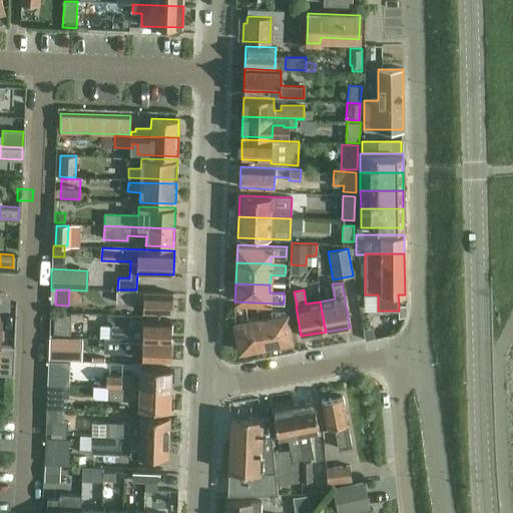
[(172,313),(172,293),(117,291),(116,303),(136,304),(136,300),(143,300),(143,312),(172,313)]
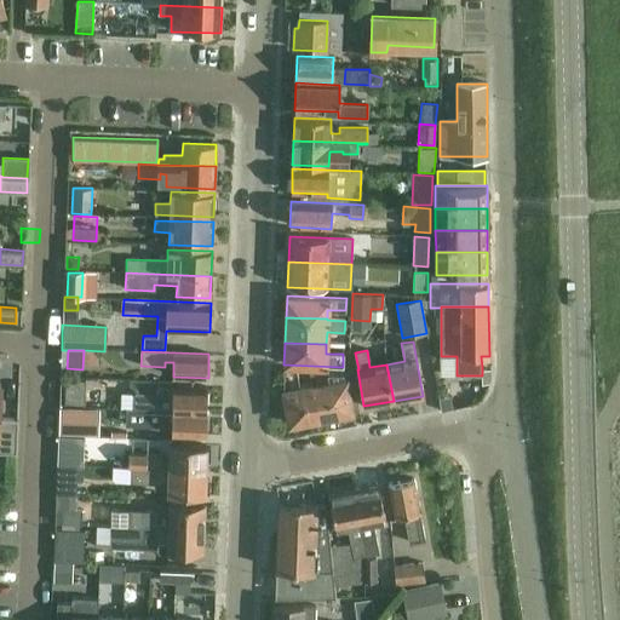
[(320,418),(314,384),(299,386),(296,371),(283,369),(283,389),(290,423),(320,418)]
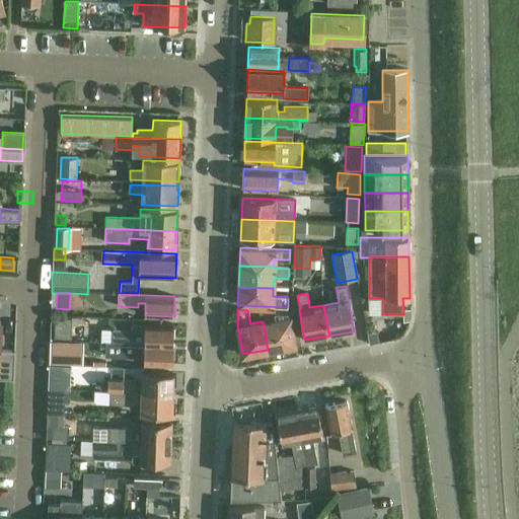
[(263,321),(268,350),(294,345),(289,311),(270,310),(271,320),(263,321)]
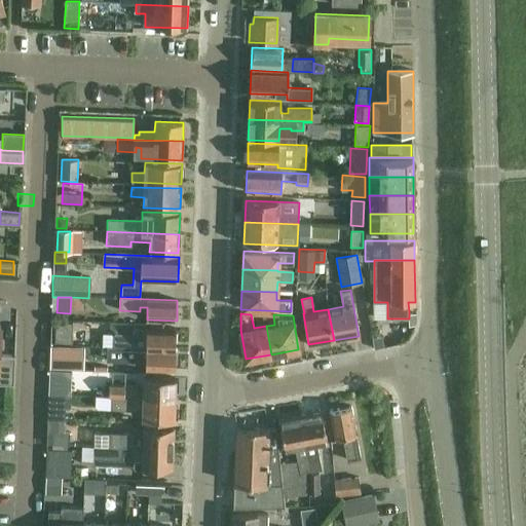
[(71,342),(72,323),(55,322),(54,342),(71,342)]
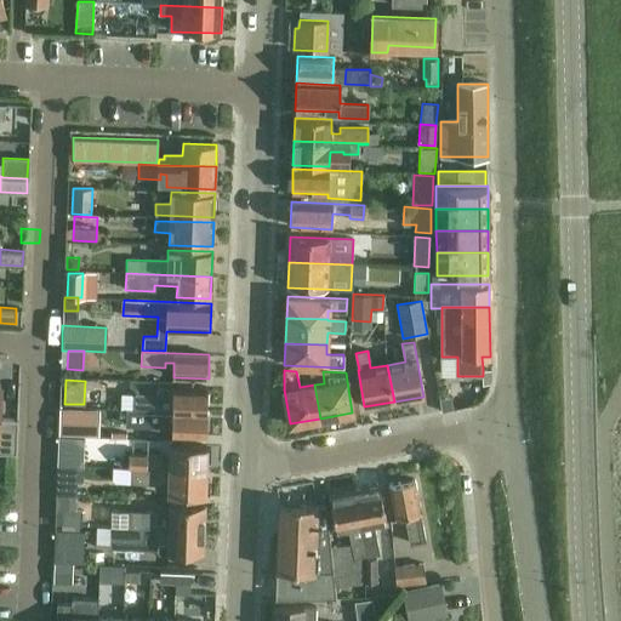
[(0,451),(16,453),(17,419),(0,417),(0,396),(0,385),(0,383),(0,451)]
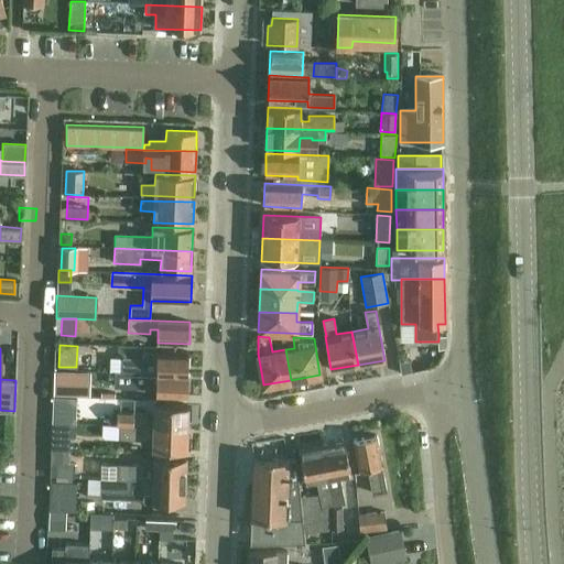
[(188,375),(188,353),(145,351),(145,358),(123,357),(122,372),(188,375)]
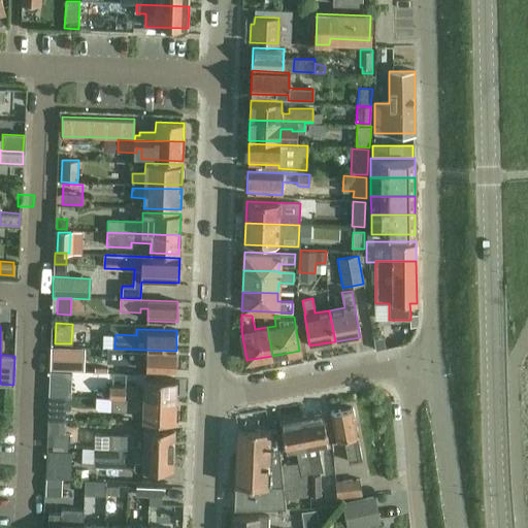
[(384,337),(373,338),(375,350),(385,348),(384,337)]
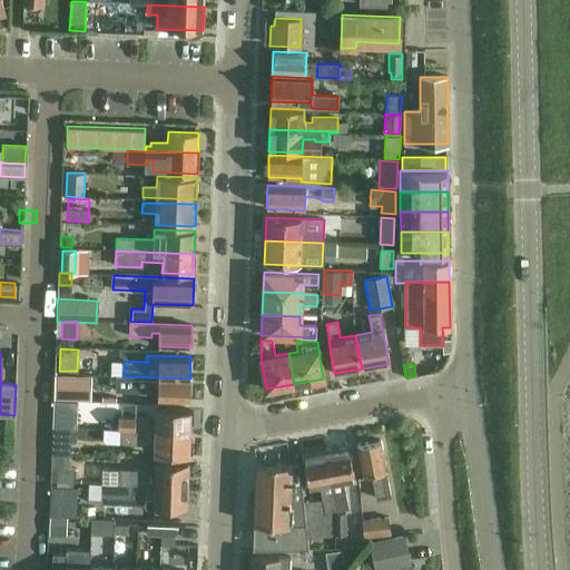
[(56,374),(56,397),(72,399),(74,375),(56,374)]
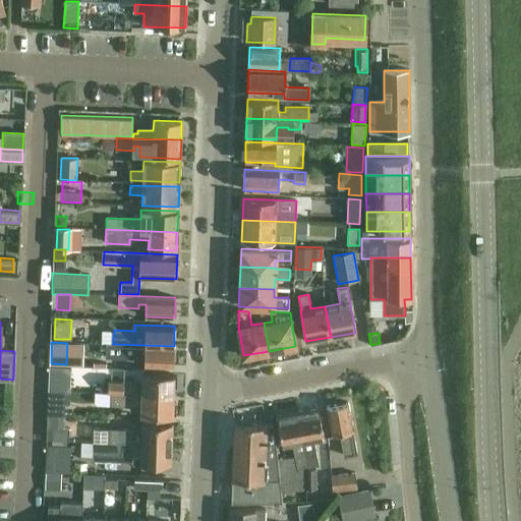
[(174,346),(113,344),(107,344),(106,356),(135,357),(135,353),(145,353),(145,364),(173,365),(174,346)]
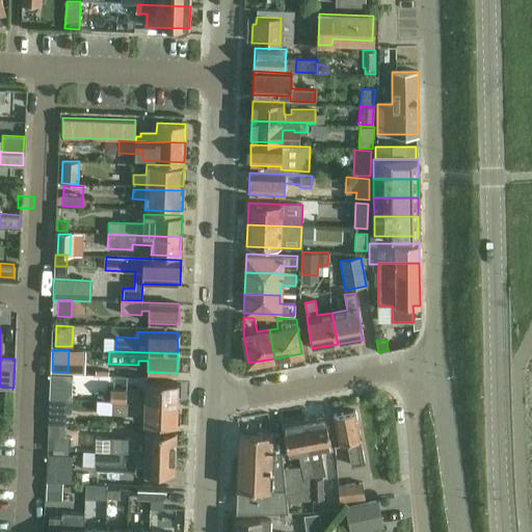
[(128,381),(145,380),(144,367),(127,368),(128,381)]
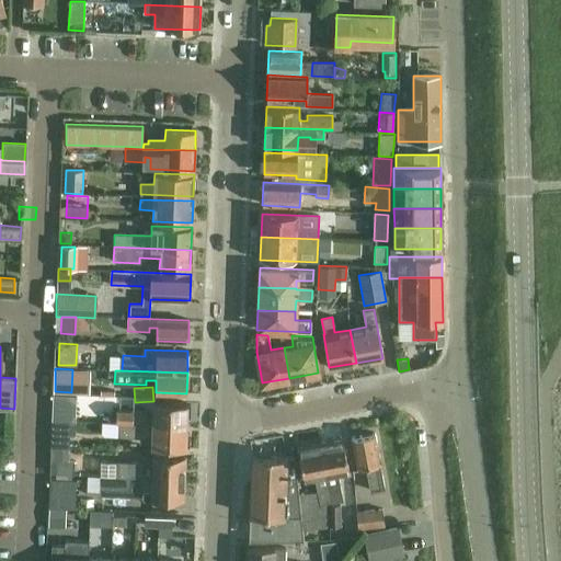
[(53,395),(52,420),(53,420),(69,421),(75,421),(76,395),(53,395)]
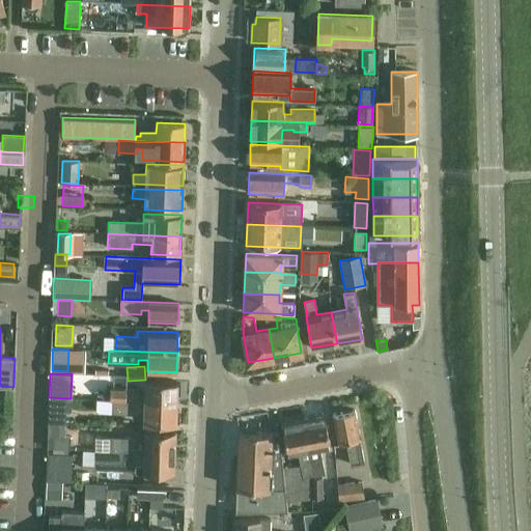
[(110,400),(112,400),(175,402),(176,383),(146,382),(146,393),(137,393),(137,390),(111,389),(110,400)]
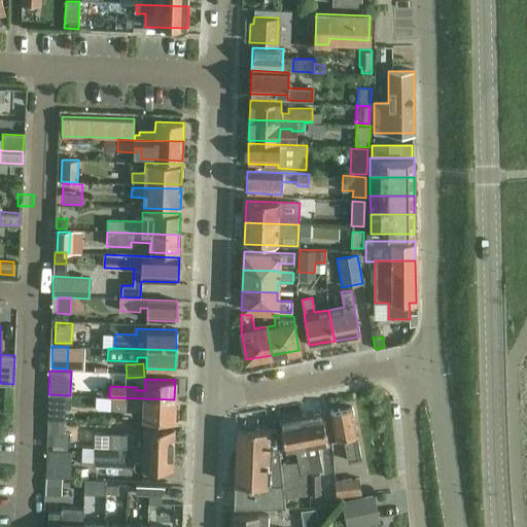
[(49,394),(48,420),(63,420),(64,420),(65,395),(49,394)]
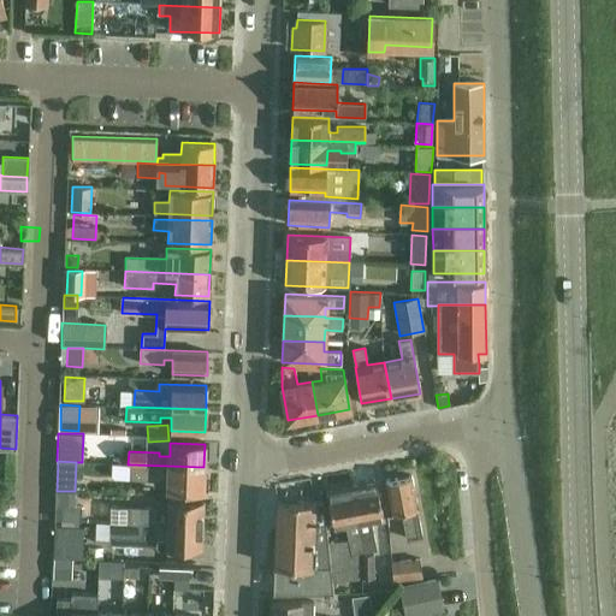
[(202,492),(203,467),(130,465),(130,479),(169,480),(169,491),(202,492)]
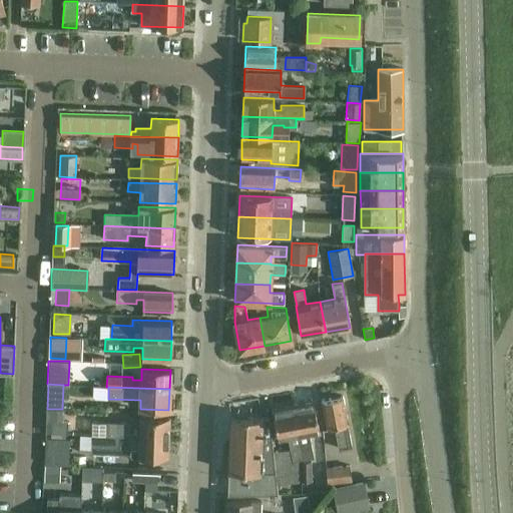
[(351,447),(347,423),(348,423),(342,396),(321,400),(326,427),(334,425),(338,449),(351,447)]
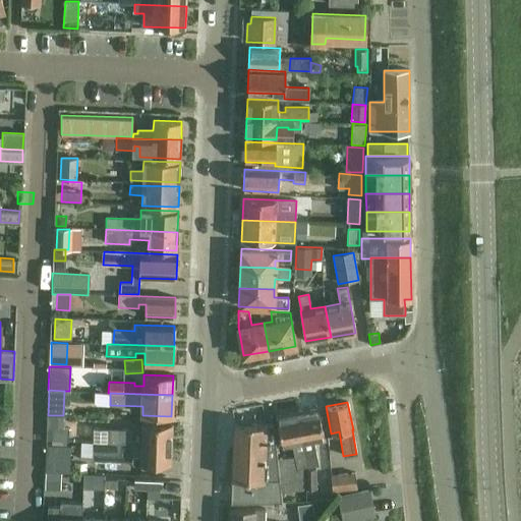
[(307,463),(308,467),(319,465),(314,440),(324,439),(317,408),(296,412),(307,463)]
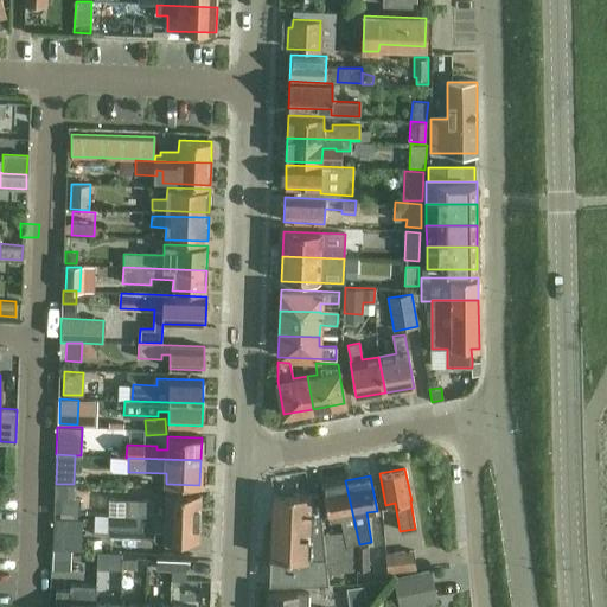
[(330,521),(342,518),(344,531),(323,534),(323,537),(326,562),(355,560),(355,545),(359,544),(358,540),(345,480),(323,484),(330,521)]
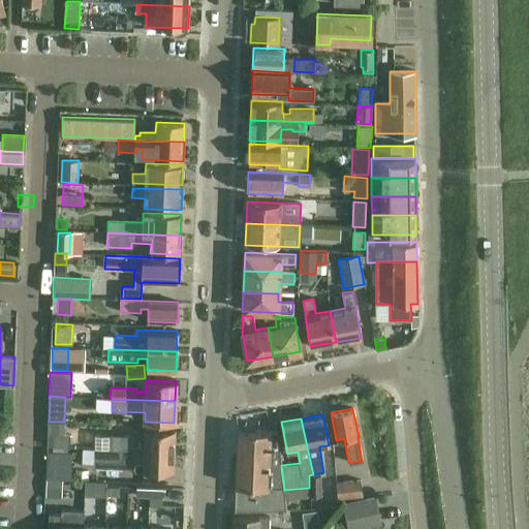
[(48,434),(47,446),(69,447),(69,435),(63,434),(63,422),(49,422),(48,422),(48,434)]
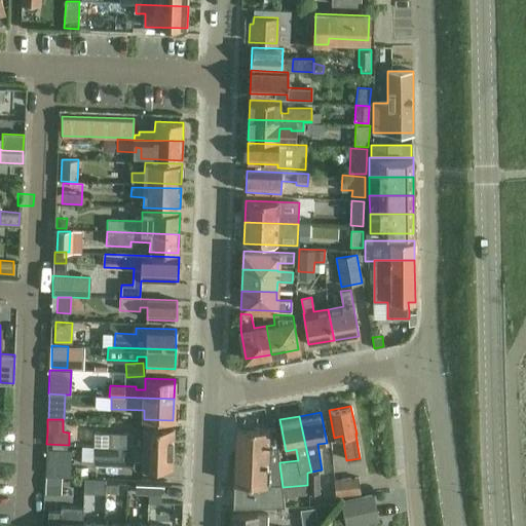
[(173,428),(144,427),(144,425),(133,425),(133,433),(108,431),(107,446),(172,448),(173,428)]
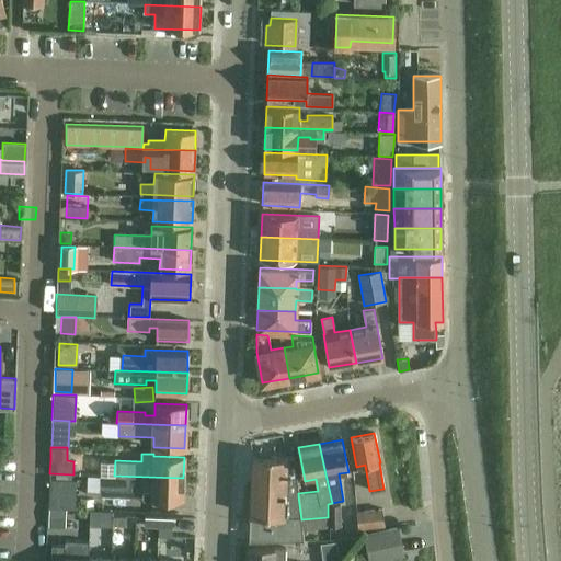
[(294,458),(252,457),(251,487),(247,487),(247,494),(251,495),(250,542),(302,540),(294,458)]
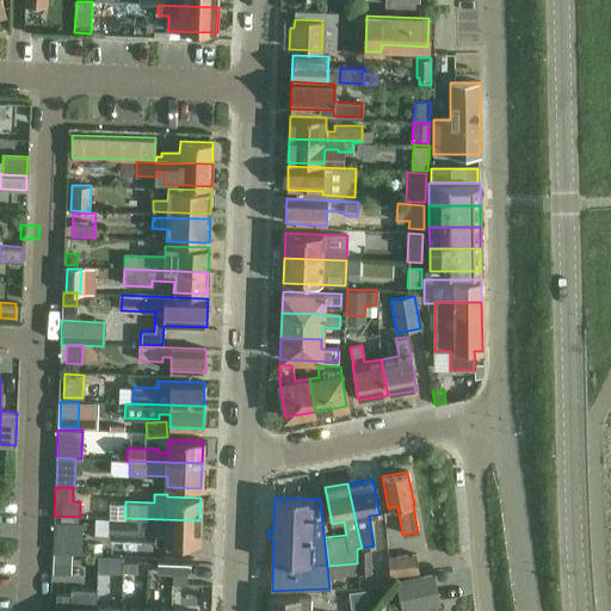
[(199,544),(199,520),(124,518),(124,519),(109,519),(109,541),(154,542),(155,535),(166,535),(166,543),(199,544)]
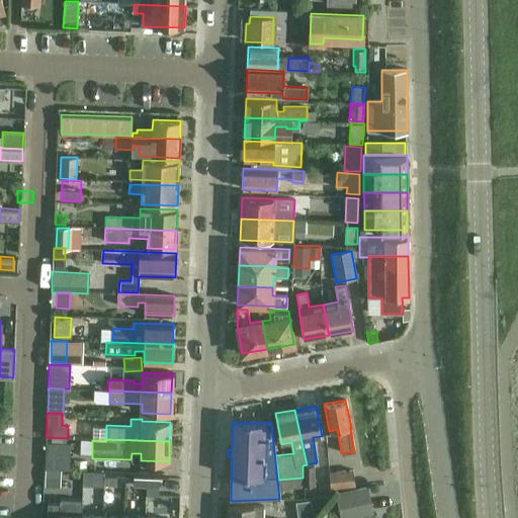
[(45,468),(45,469),(46,469),(61,470),(70,470),(71,443),(46,442),(46,445),(45,468)]
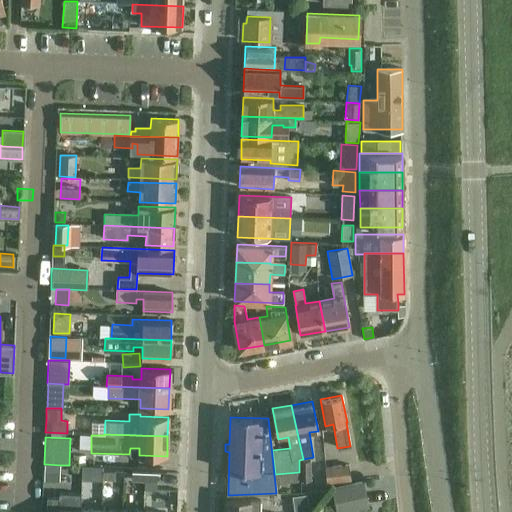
[(300,460),(300,480),(311,479),(310,459),(300,460)]
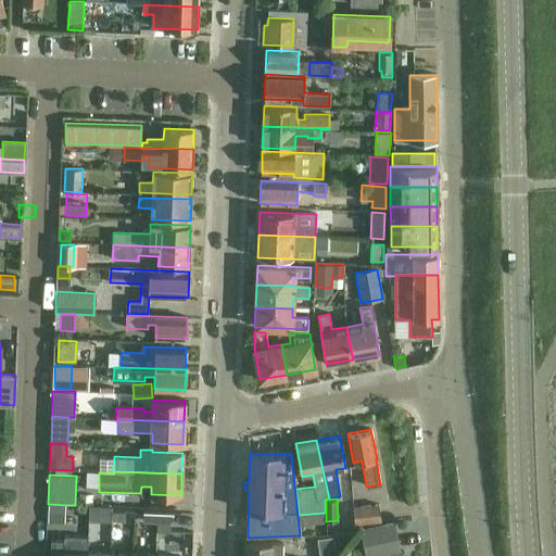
[(49,504),(49,521),(64,521),(65,505),(49,504)]
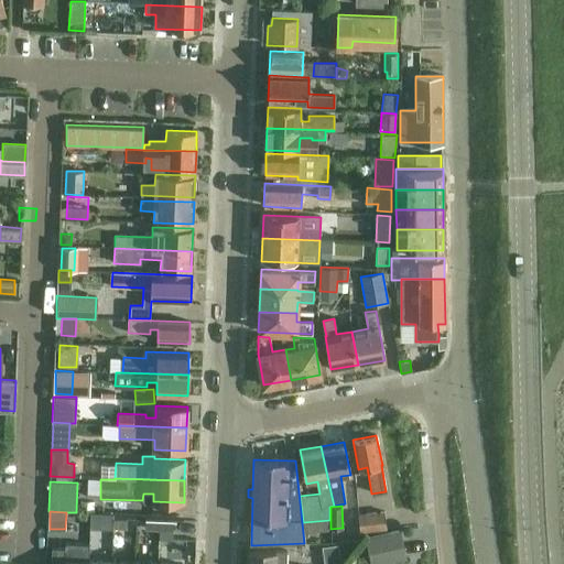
[(357,516),(359,532),(386,529),(383,512),(357,516)]
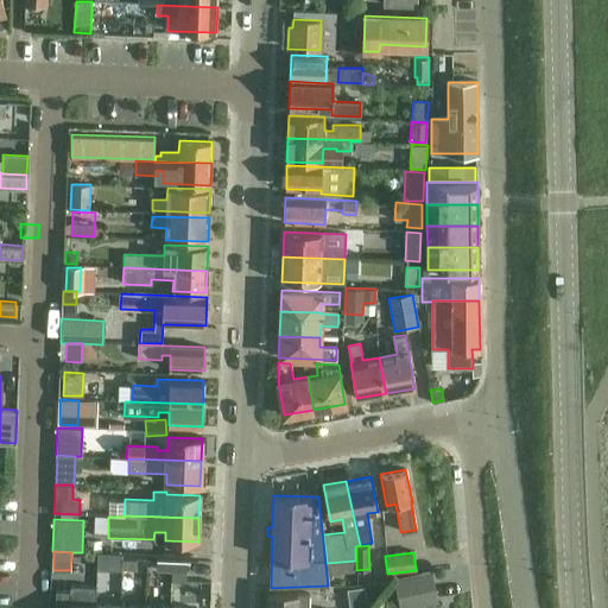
[(97,553),(96,569),(106,569),(121,569),(122,558),(122,553),(97,553)]
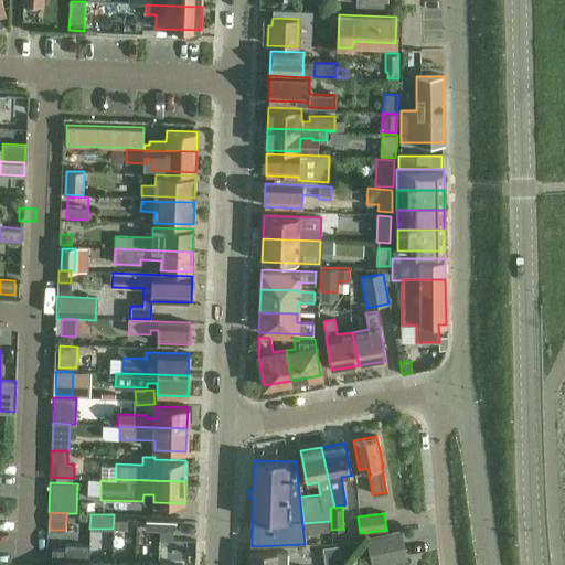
[(114,519),(113,529),(127,530),(127,519),(114,519)]
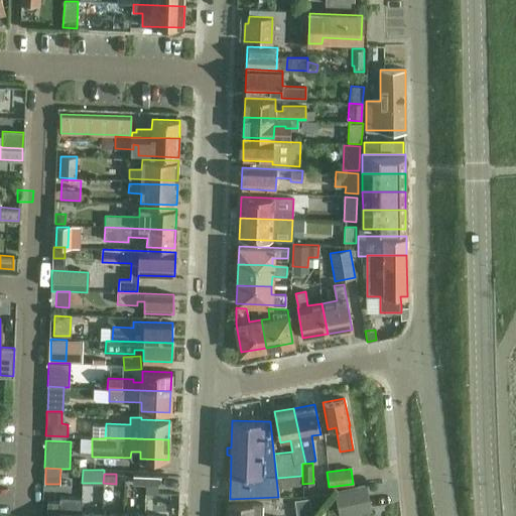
[(145,485),(146,475),(133,475),(133,484),(145,485)]
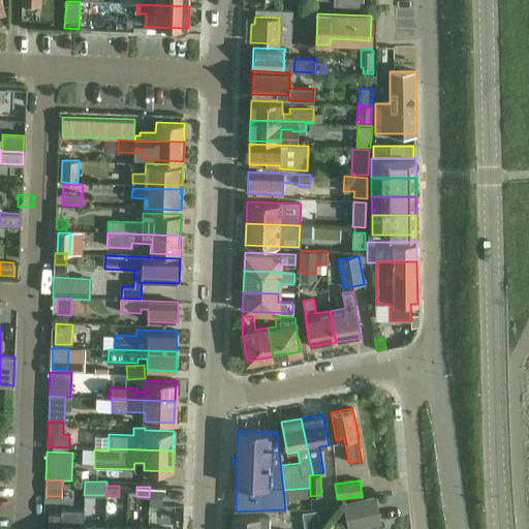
[(150,487),(149,497),(149,505),(161,505),(162,497),(162,487),(150,487)]
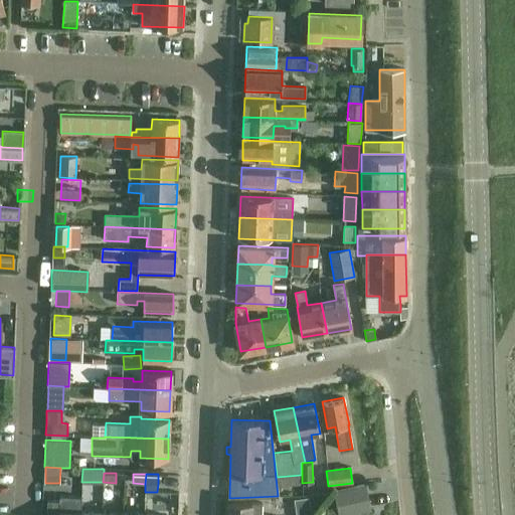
[(339,514),(345,514),(368,510),(363,485),(334,492),(339,514)]
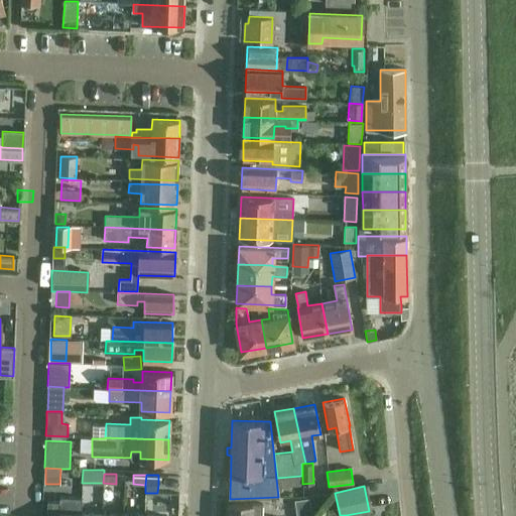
[(323,495),(311,496),(312,507),(324,506),(323,495)]
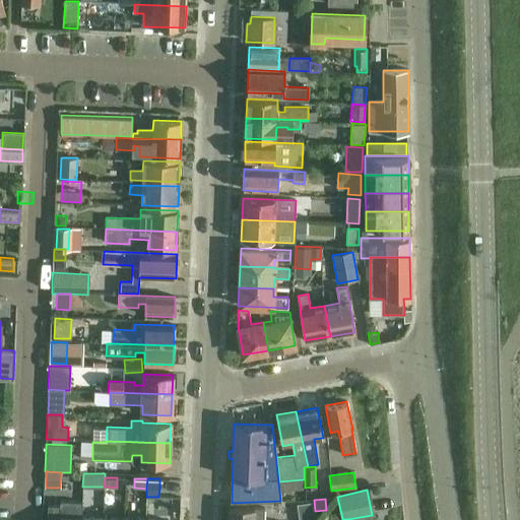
[(80,519),(81,517),(82,503),(60,502),(60,506),(48,506),(47,519),(80,519)]
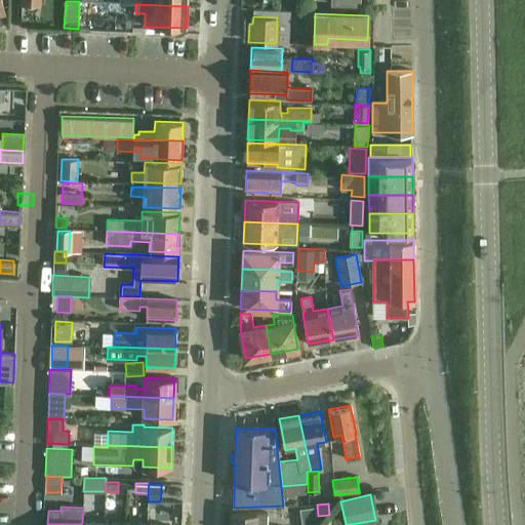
[(232,513),(231,524),(266,524),(266,513),(232,513)]
